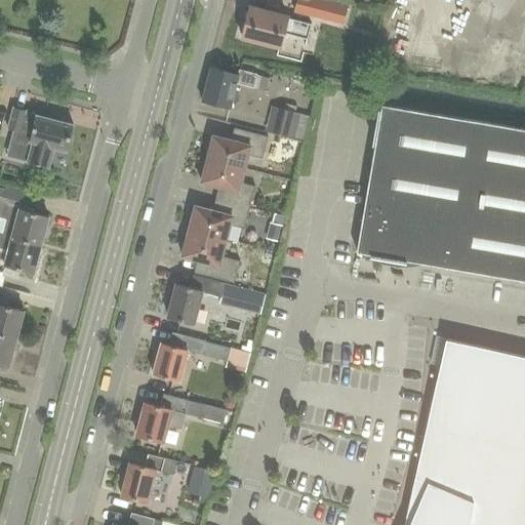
[(323,0),(296,0),(293,12),(328,22),(333,2),(323,0)]
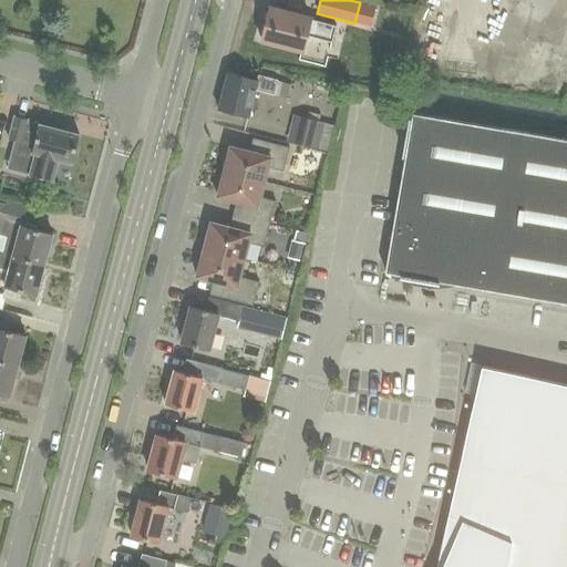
[(263,23),(259,35),(263,37),(261,41),(301,52),(305,37),(331,43),(336,27),(308,19),(270,8),(266,23),(263,23)]
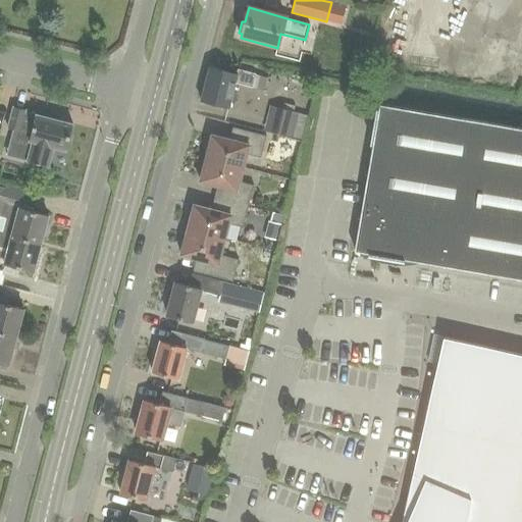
[(252,88),(255,74),(239,70),(237,74),(210,67),(201,100),(229,108),(237,84),(252,88)]
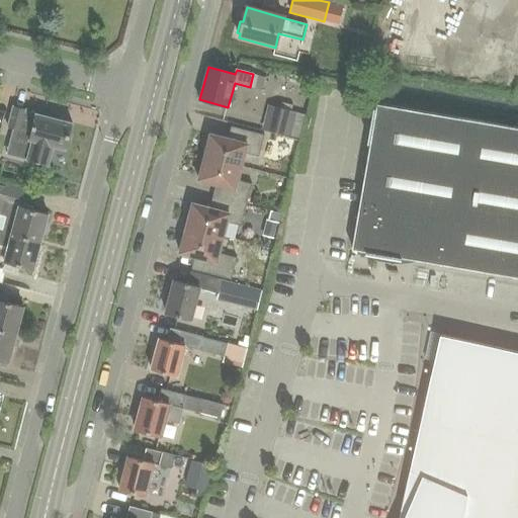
[(517,277),(517,127),(376,104),(352,250),(401,258),(517,277)]
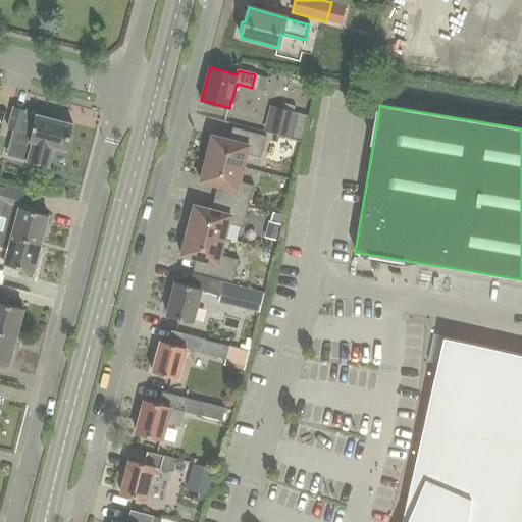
[(270,107),(264,131),(292,138),(298,114),(294,112),(281,109),(270,107)]
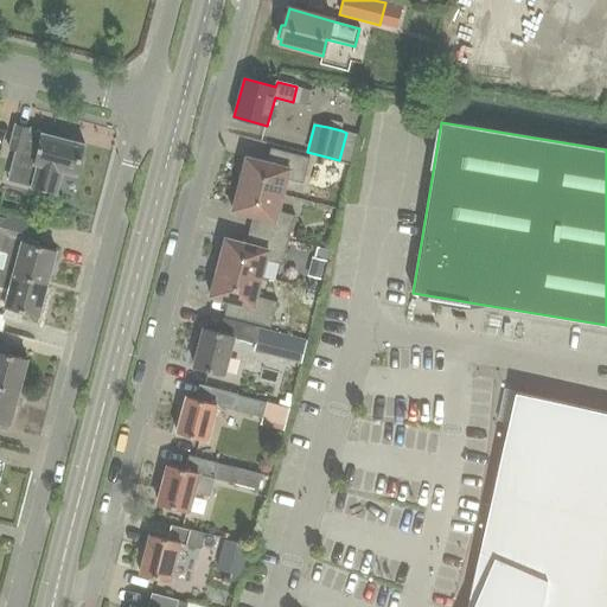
[(77,176),(85,147),(29,133),(30,129),(17,126),(10,151),(21,154),(18,170),(36,174),(32,186),(31,187),(56,195),(57,192),(56,192),(62,171),(77,176)]
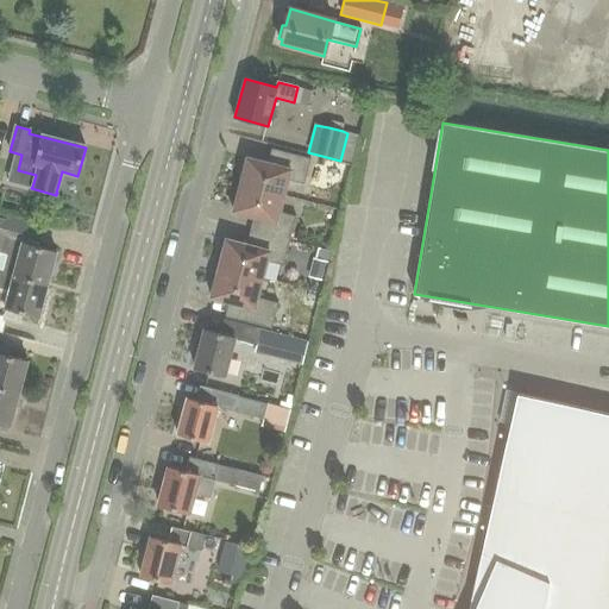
[(305,184),(311,159),(271,149),(268,163),(248,158),(240,186),(283,196),(288,180),(305,184)]
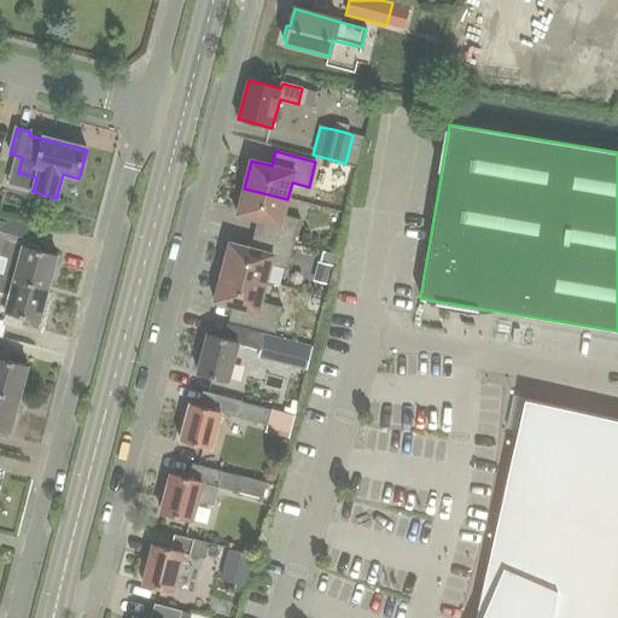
[(284,215),(287,199),(244,188),(237,215),(258,221),(255,234),(295,245),(301,220),(284,215)]
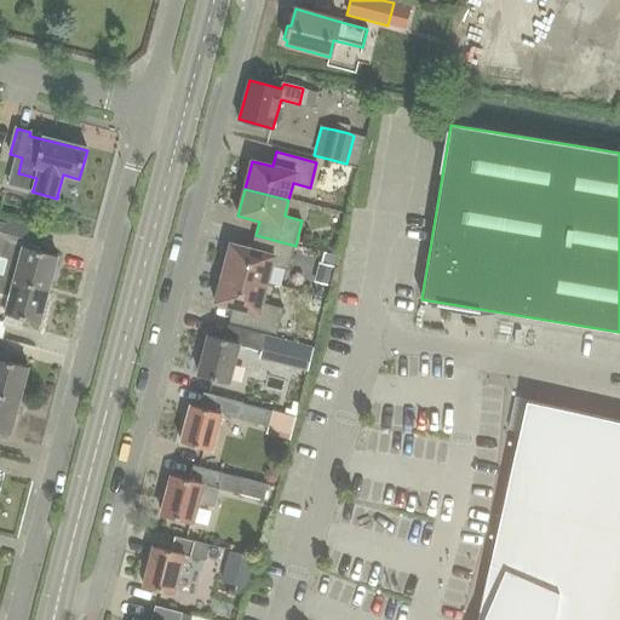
[(57,258),(38,252),(38,250),(29,247),(27,246),(27,250),(22,248),(21,250),(6,246),(7,242),(0,240),(5,225),(0,224),(0,276),(49,290),(57,258)]
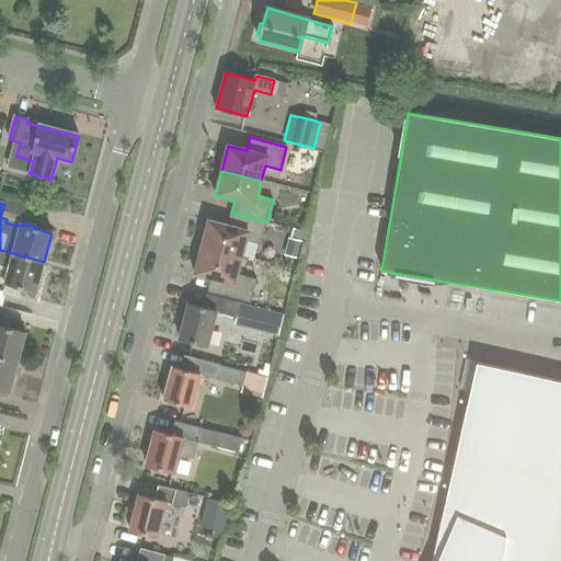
[(261,244),(267,222),(231,213),(227,226),(208,220),(202,245),(242,255),(245,241),(261,244)]
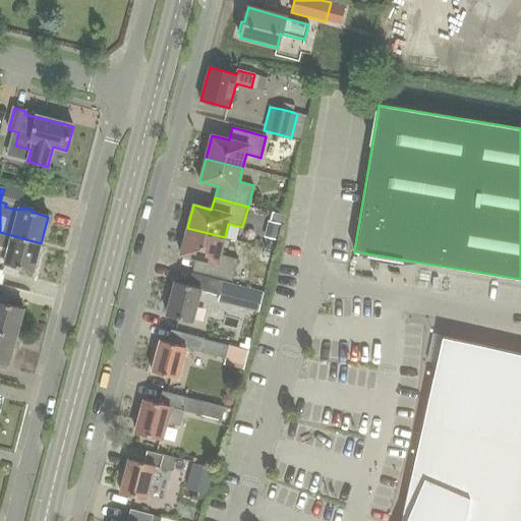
[(275,239),(279,224),(267,221),(263,236),(275,239)]
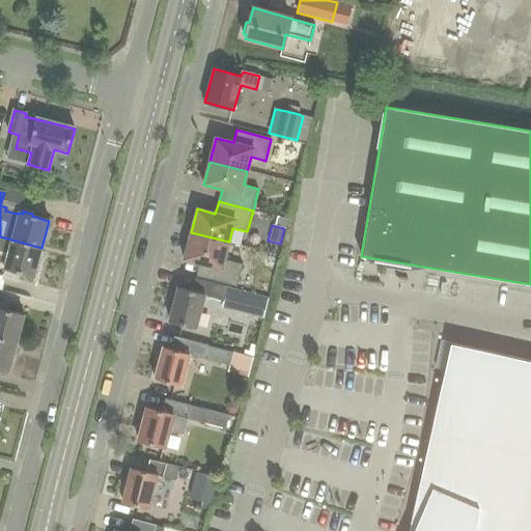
[(224,259),(229,242),(191,232),(184,259),(200,263),(196,276),(236,286),(243,264),(224,259)]
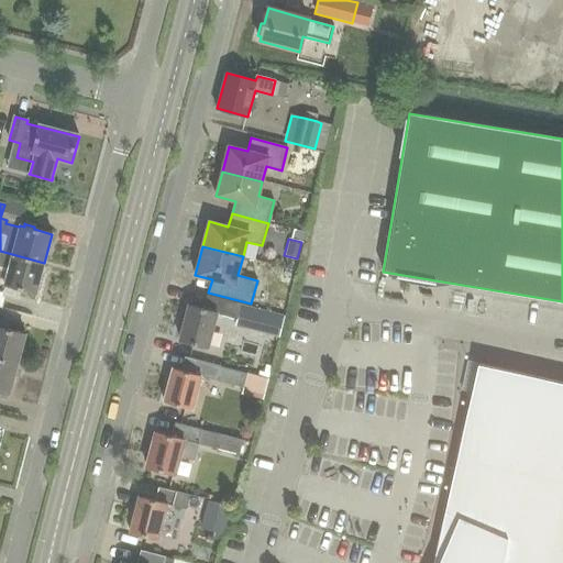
[(36,293),(44,263),(0,251),(0,283),(7,285),(6,293),(18,296),(20,288),(36,293)]
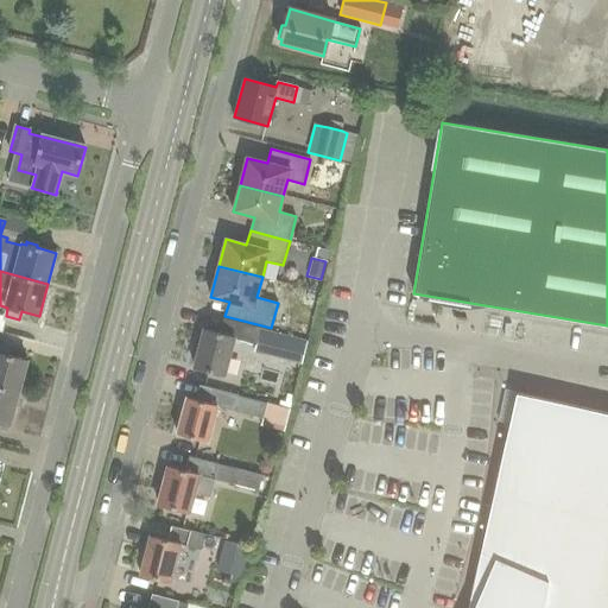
[(255,344),(259,330),(223,321),(220,335),(203,330),(194,367),(225,375),(234,339),(255,344)]
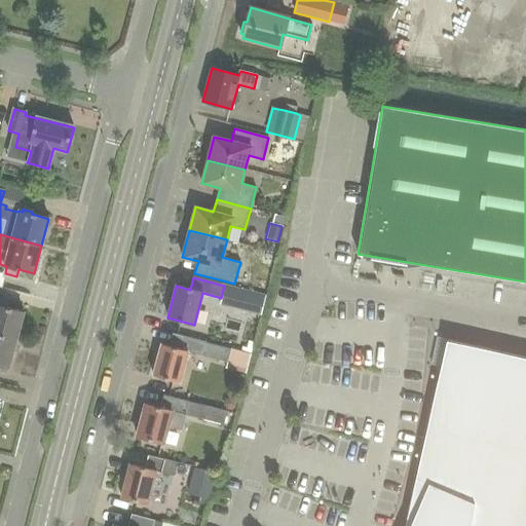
[(224,284),(224,286),(221,298),(219,304),(258,314),(263,294),(224,284)]
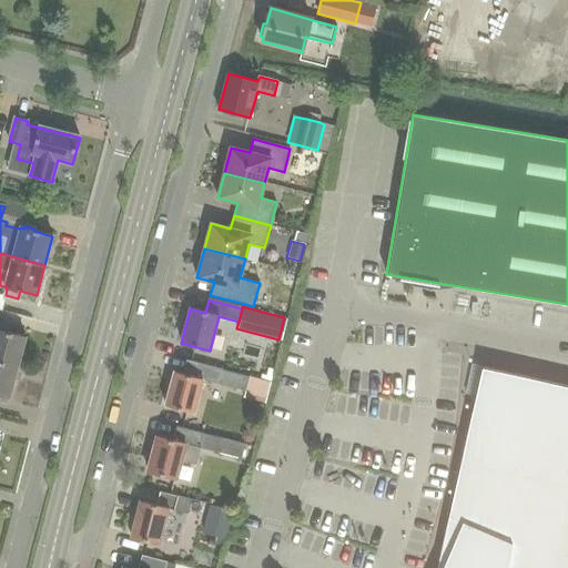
[(0,362),(18,367),(26,337),(0,331),(0,362)]
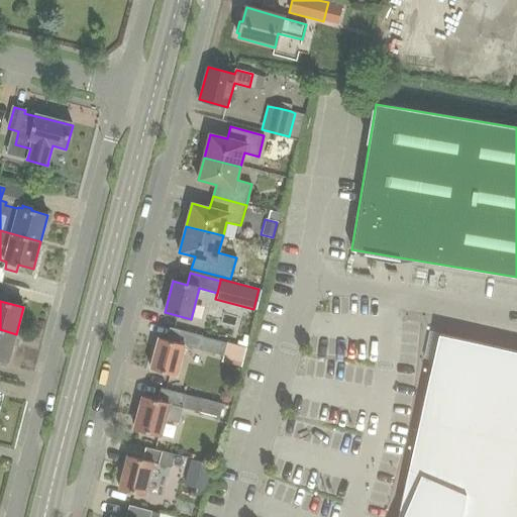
[(0,358),(8,362),(16,334),(0,329),(0,358)]
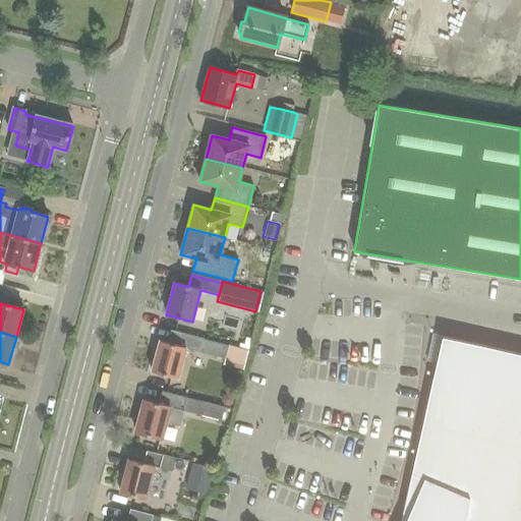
[(249,351),(204,339),(176,332),(173,345),(160,341),(152,372),(177,379),(185,349),(199,352),(245,365),(249,351)]
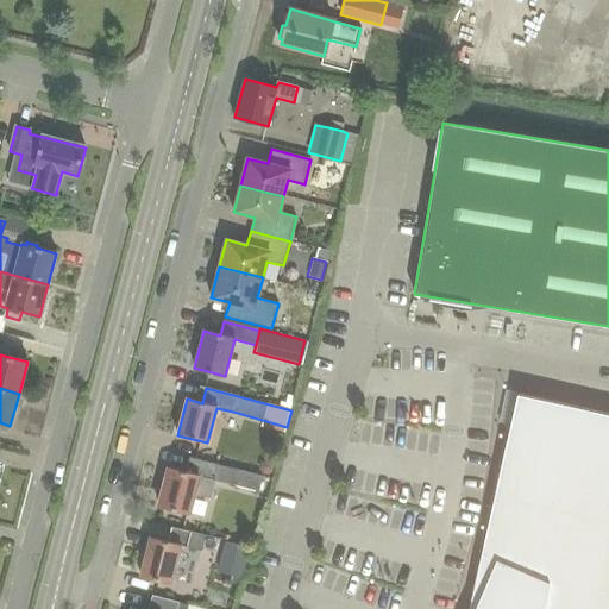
[(608,608),(608,414),(518,394),(469,608),(608,608)]
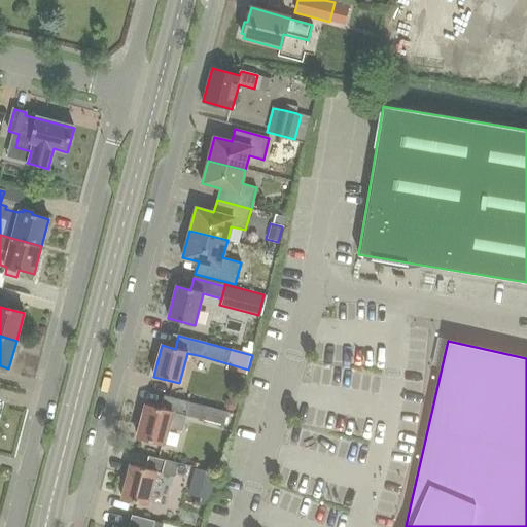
[(182,432),(186,416),(224,425),(226,415),(189,405),(163,398),(160,410),(145,406),(137,438),(164,446),(169,428),(182,432)]
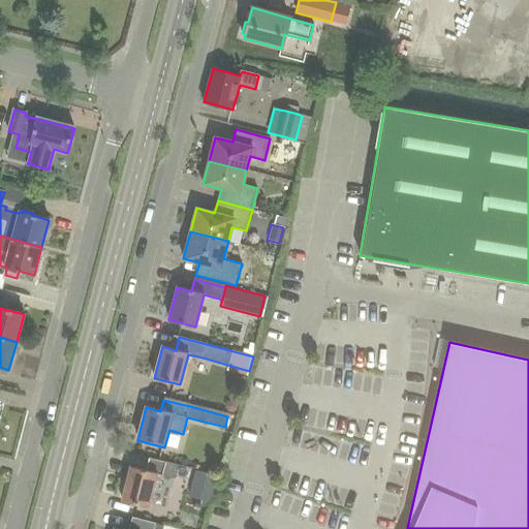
[(225,403),(224,408),(227,412),(231,413),(236,410),(237,405),(235,401),(229,400),(225,403)]
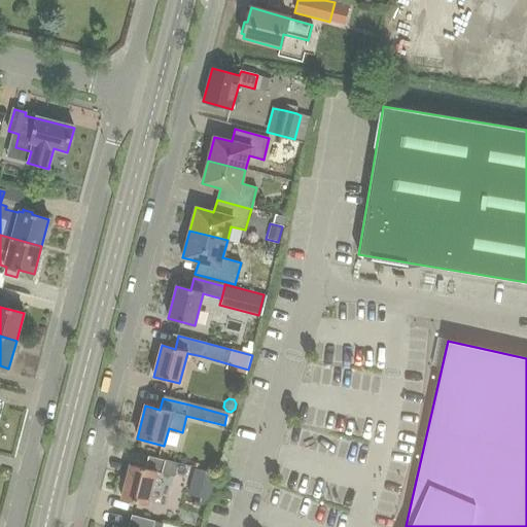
[(153,473),(162,476),(174,480),(177,466),(148,459),(145,470),(130,465),(120,498),(145,504),(153,473)]
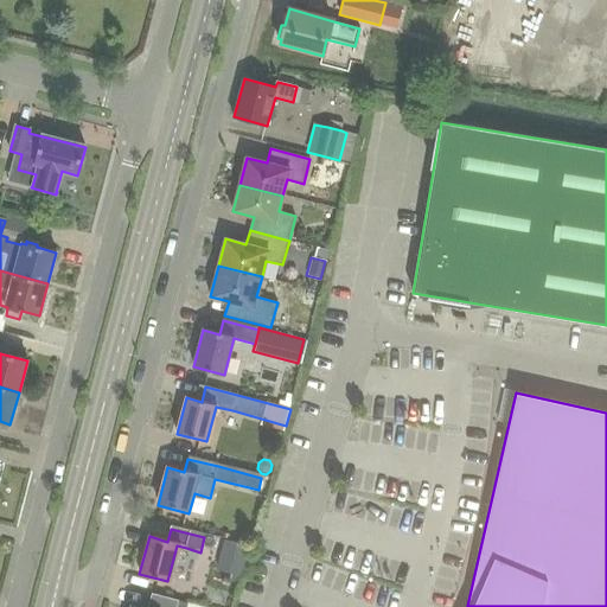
[(224,541),(216,569),(241,576),(248,547),(224,541)]
